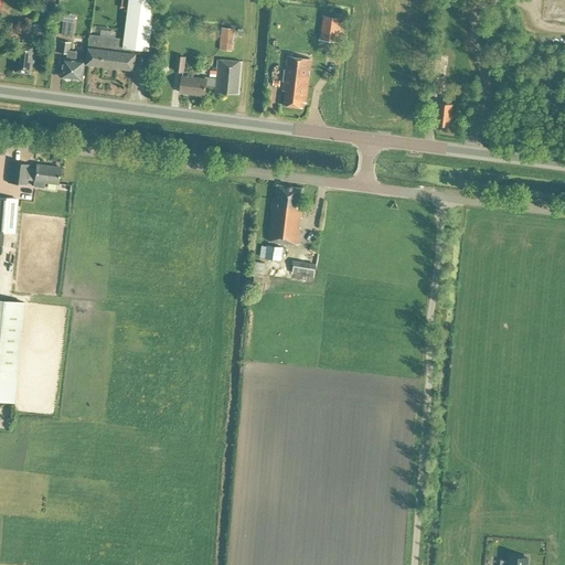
[(53,0),(35,0),(34,11),(53,12),(53,0)]
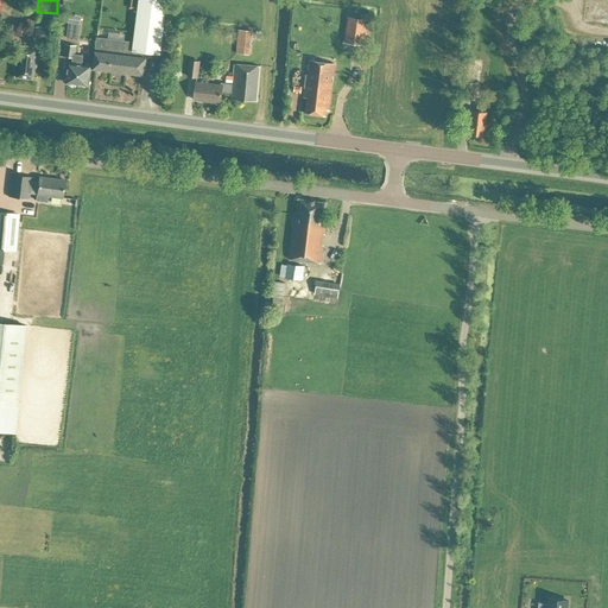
[(165,0),(138,0),(133,43),(97,38),(95,51),(93,69),(144,76),(146,52),(160,55),(168,0),(165,0)]
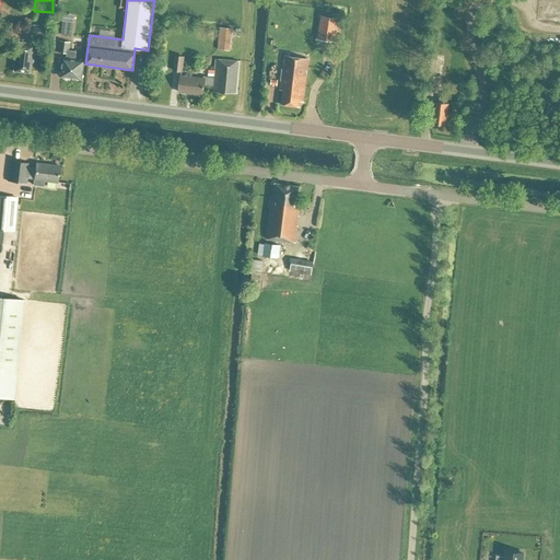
[(323,13),(321,37),(339,38),(341,15),(323,13)]
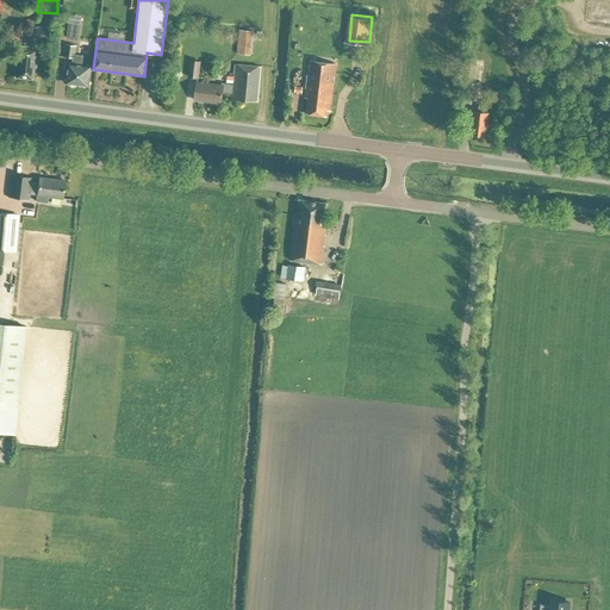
[(67,38),(78,39),(80,25),(69,23),(67,38)]
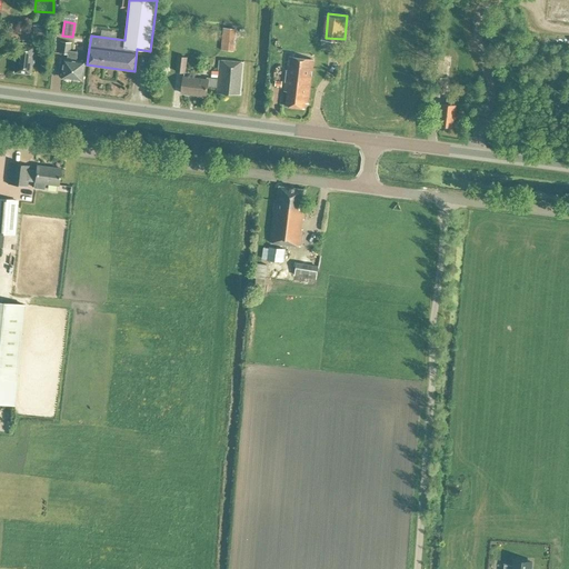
[(48,38),(49,26),(32,26),(32,37),(48,38)]
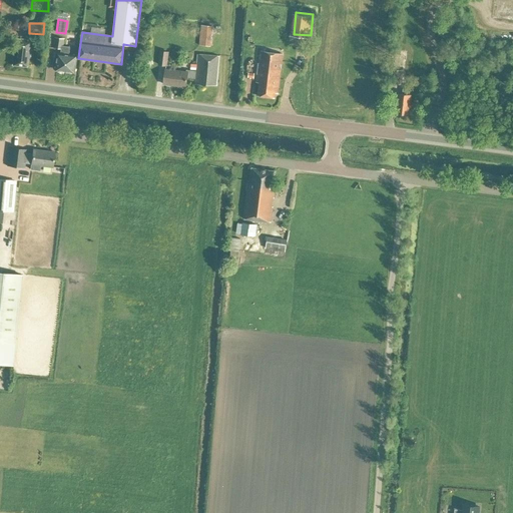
[(199,45),(210,46),(212,26),(201,25),(199,45)]
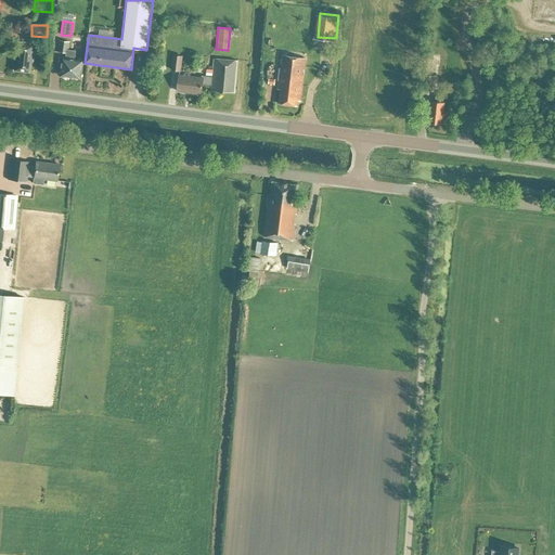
[(30,63),(31,63),(35,44),(14,41),(12,57),(14,59),(13,71),(29,73),(30,63)]
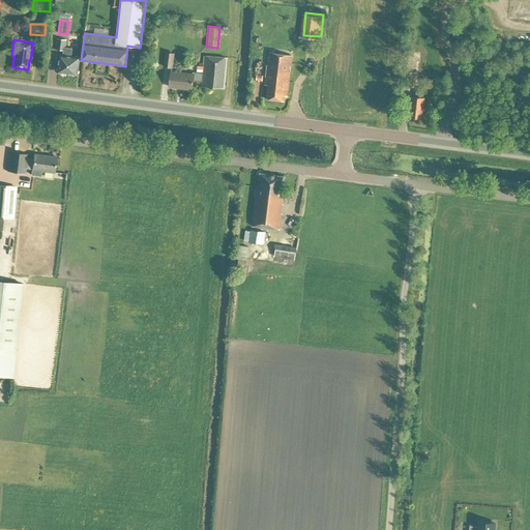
[(80,51),(72,50),(72,49),(65,48),(66,40),(57,39),(56,50),(64,51),(63,56),(60,56),(58,72),(77,75),(80,51)]
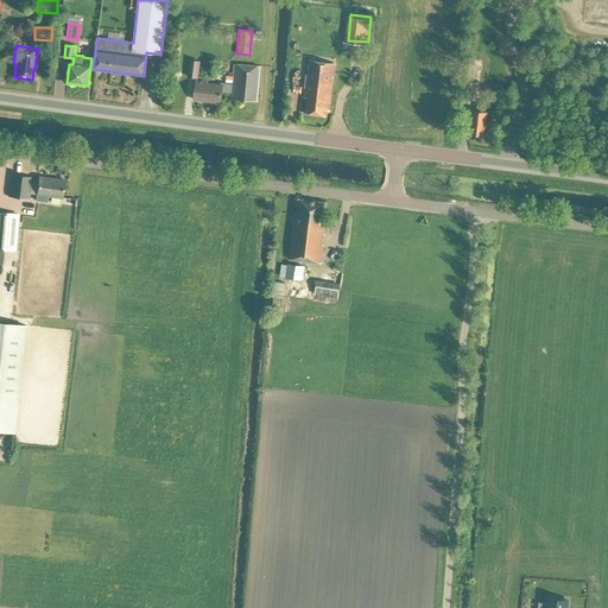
[(188,77),(198,78),(201,62),(189,61),(188,77)]
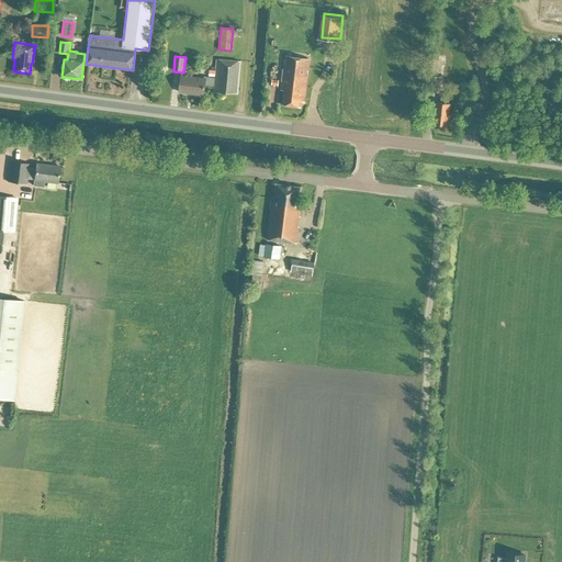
[(310,59),(285,56),(281,89),(284,89),(282,105),(301,108),(301,102),(304,102),(310,59)]
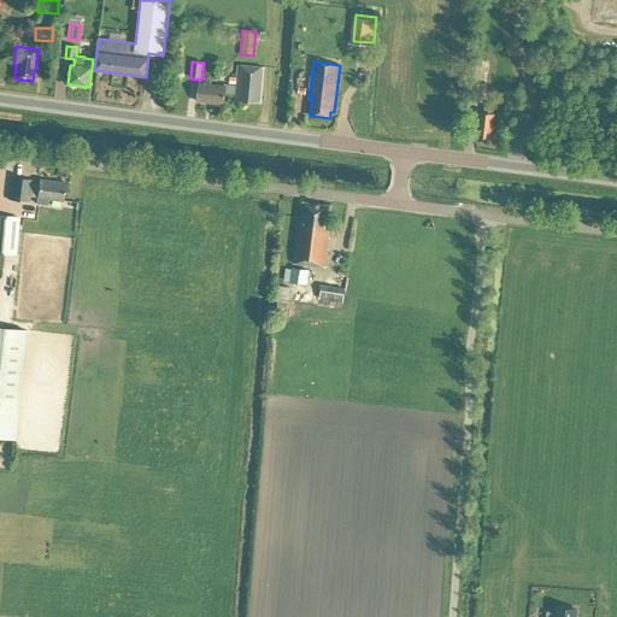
[(234,101),(262,104),(264,68),(238,65),(236,86),(224,84),(224,87),(199,83),(197,101),(223,105),(225,94),(235,95),(234,101)]
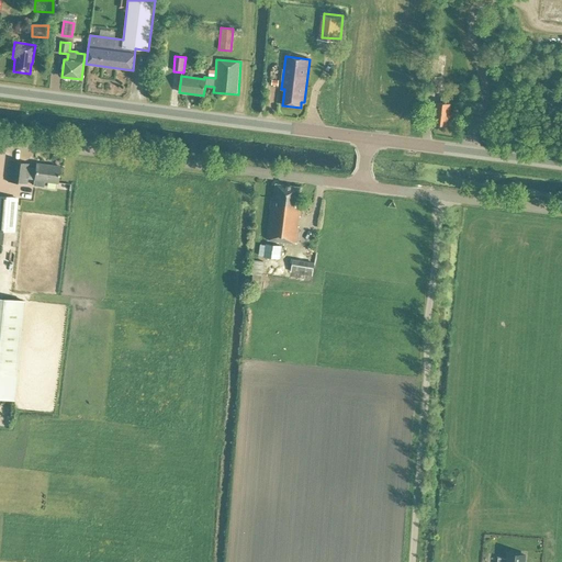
[(438,92),(440,77),(430,76),(428,91),(438,92)]
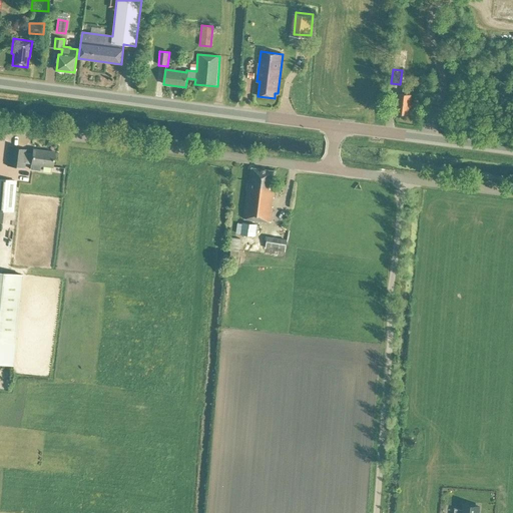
[(409,105),(410,105),(411,95),(410,95),(411,89),(403,88),(402,94),(398,94),(397,103),(398,103),(397,113),(408,115),(409,105)]
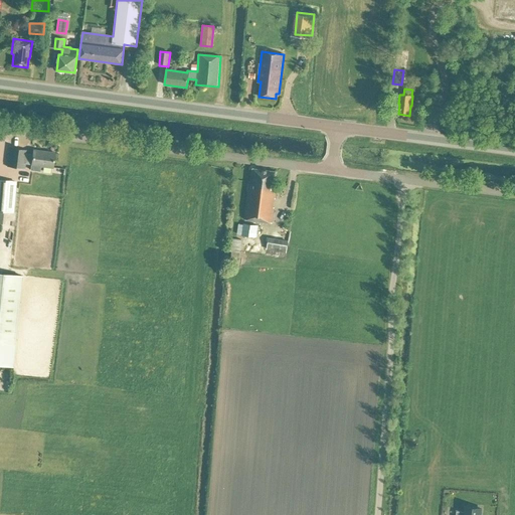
[(31,165),(52,168),(54,153),(32,150),(32,155),(26,154),(26,151),(9,149),(7,167),(24,169),(25,163),(31,164),(31,165)]
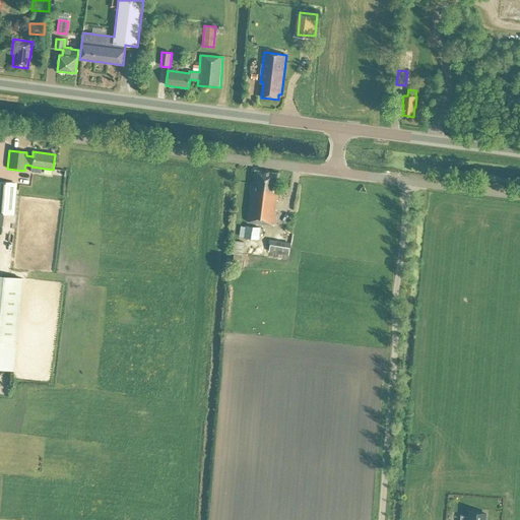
[(274,225),(279,187),(277,187),(279,174),(255,171),(253,184),(251,184),(246,221),(274,225)]
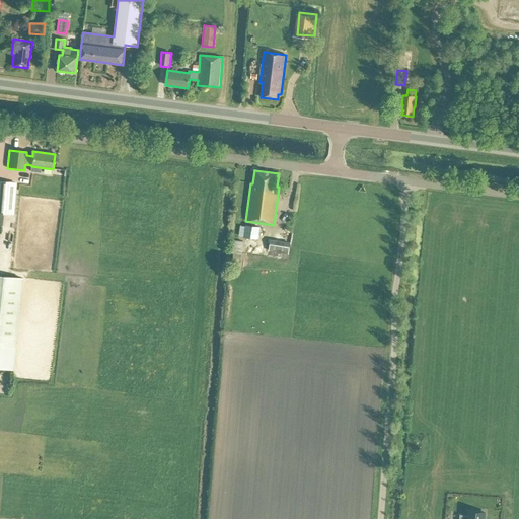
[(0,181),(0,230),(1,231),(3,213),(12,215),(15,183),(0,181)]
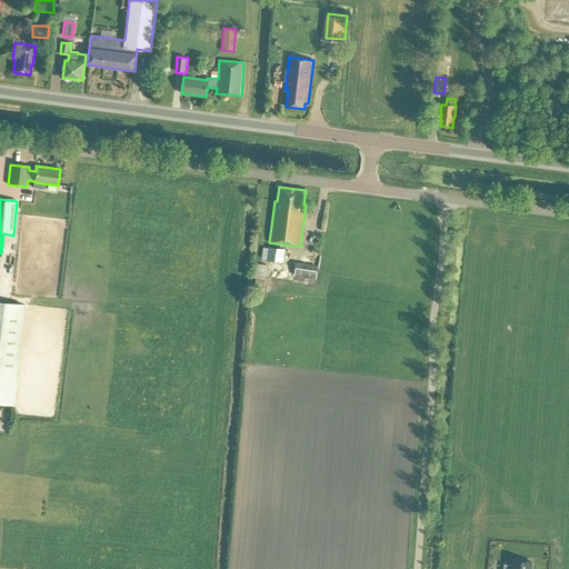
[(283,262),(285,249),(269,247),(267,260),(283,262)]
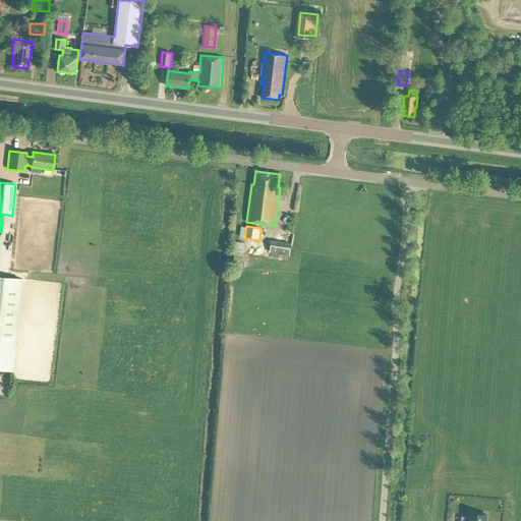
[(271,240),(270,252),(274,253),(274,257),(278,258),(279,253),(289,255),(291,243),(271,240)]
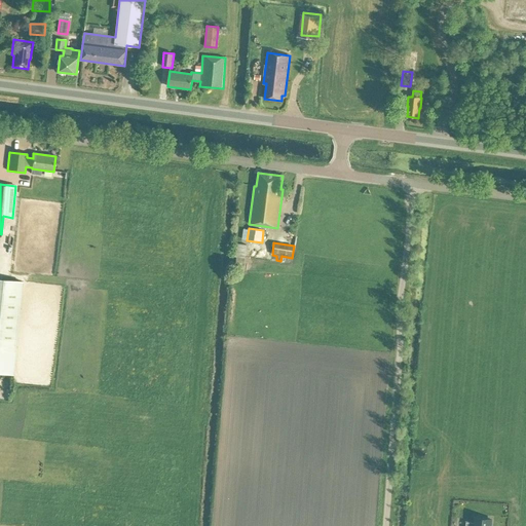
[(0,278),(0,373),(12,374),(22,282),(0,278)]
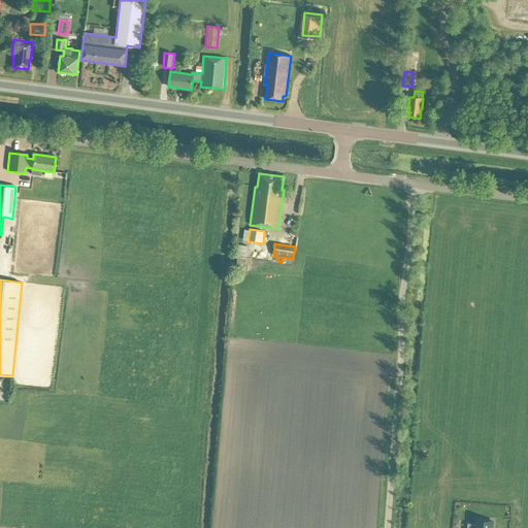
All buildings are outlined.
